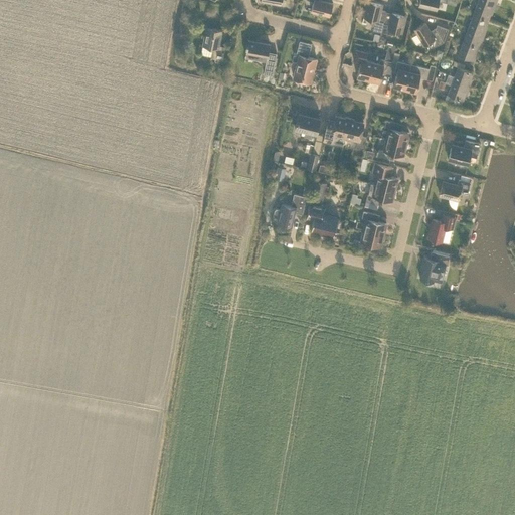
[(333,3),(321,0),(308,0),(314,1),(311,10),(329,15),(333,3)]
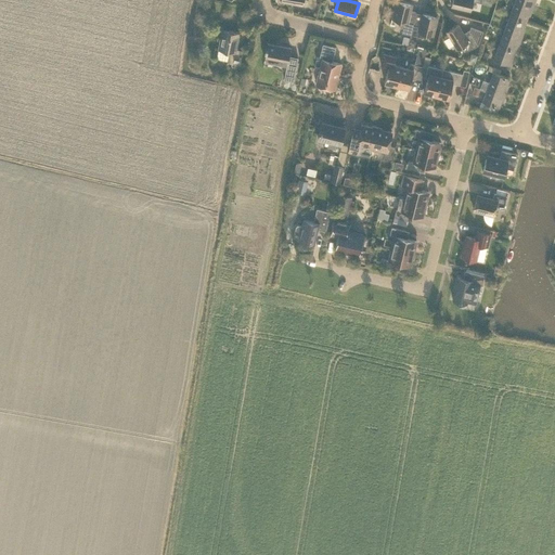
[(410,12),(411,3),(398,0),(397,0),(394,18),(401,21),(400,27),(402,28),(401,33),(411,35),(414,22),(416,13),(410,12)]
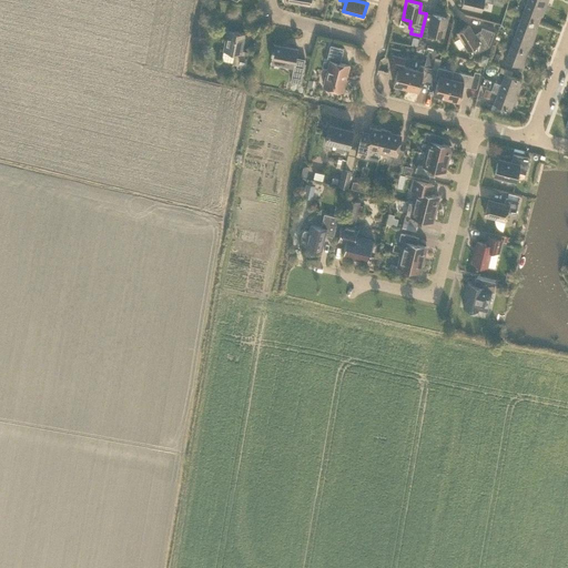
[(482,10),(484,0),(503,4),(504,0),(463,0),(462,6),(482,10)]
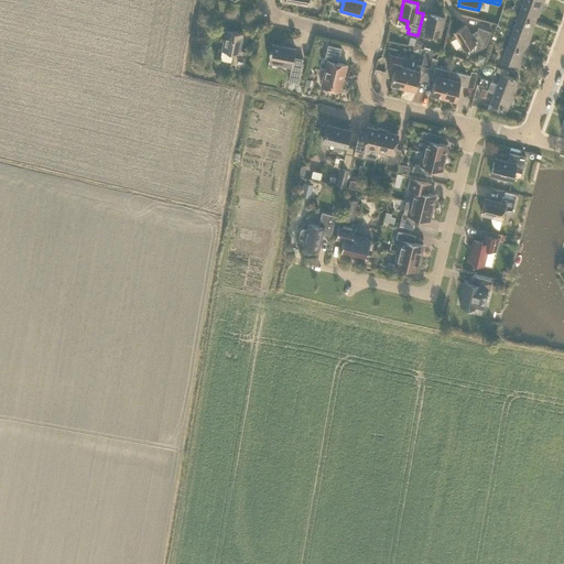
[(538,15),(539,15),(542,7),(523,0),(518,15),(535,21),(538,15)]
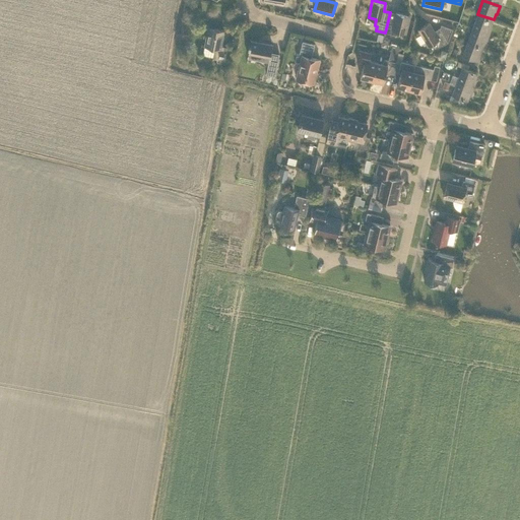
[(409,15),(396,12),(394,21),(388,20),(385,33),(396,35),(397,30),(405,33),(409,15)]
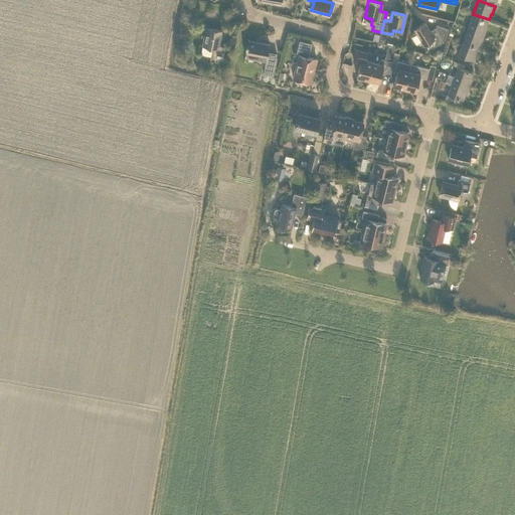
[(488,26),(486,25),(489,19),(473,14),(468,27),(485,33),(488,26)]
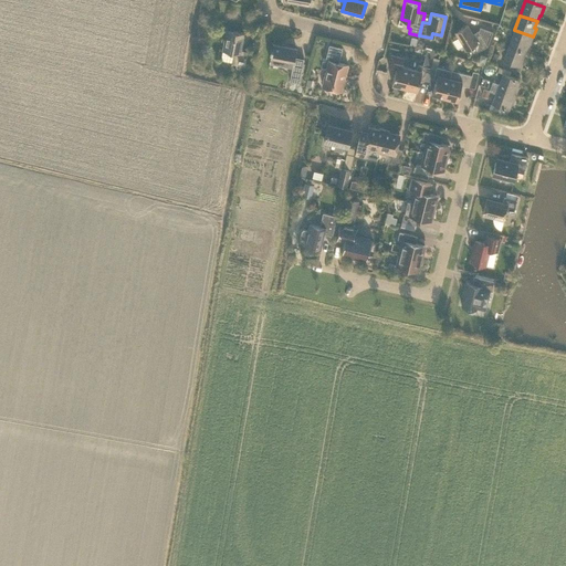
[(459,37),(452,40),(457,48),(463,44),(465,49),(478,42),(482,49),(488,45),(493,31),(480,25),(479,31),(473,34),(468,24),(456,31),(459,37)]
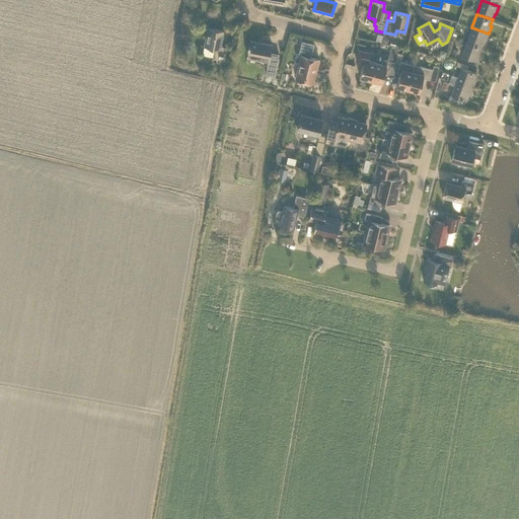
[(485,42),(486,42),(489,33),(471,27),(466,42),(483,47),(485,42)]
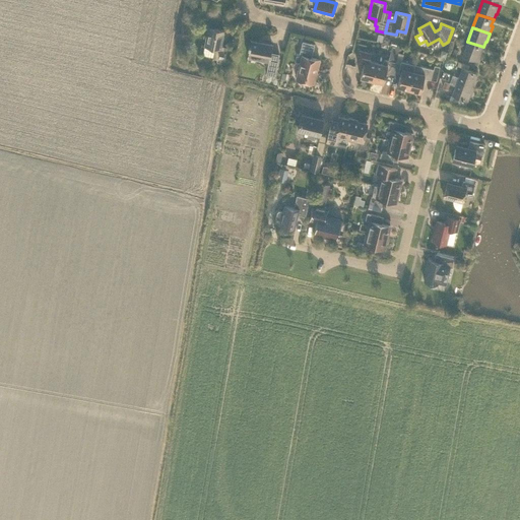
[(224,63),(228,50),(221,48),(224,33),(208,29),(204,46),(202,57),(213,60),(212,61),(224,63)]
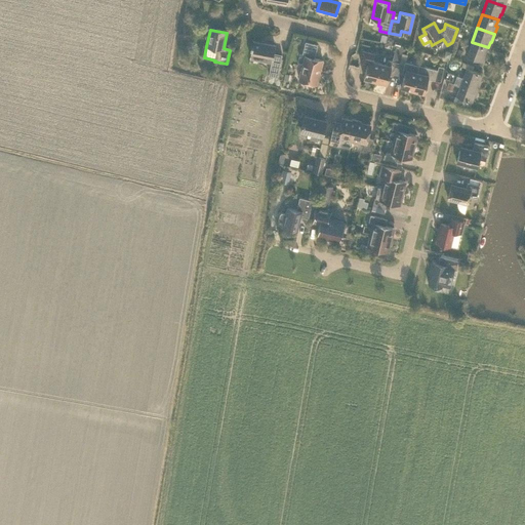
[(277,48),(274,48),(275,45),(265,43),(265,44),(253,42),(253,41),(252,45),(251,45),(251,47),(252,47),(250,56),(272,61),(270,69),(269,75),(278,77),(282,54),(276,53),(277,48)]
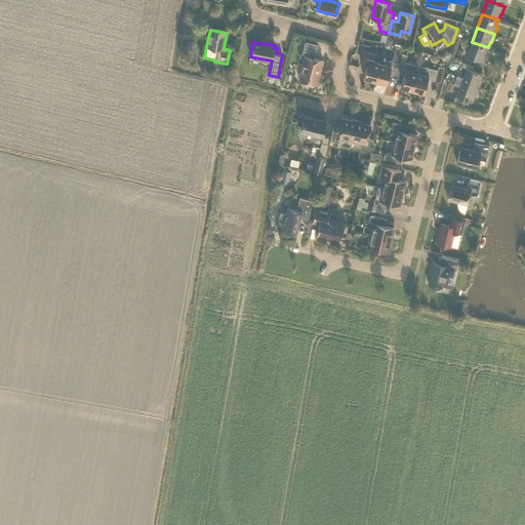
[(319,75),(318,75),(321,61),(323,61),(323,59),(314,57),(317,44),(306,41),(303,54),(305,55),(298,79),(317,84),(319,75)]
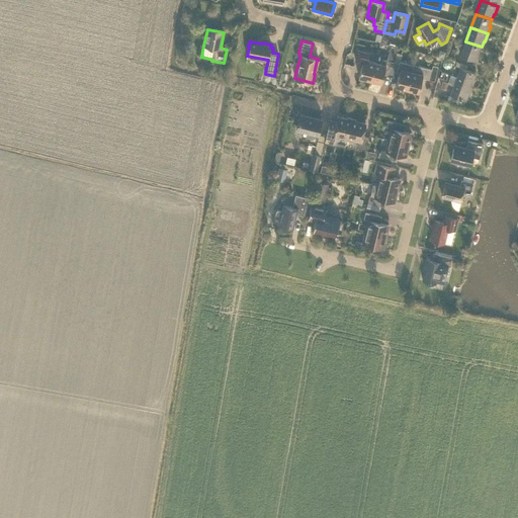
[(460,55),(478,61),(481,54),(480,53),(482,47),(465,41),(460,55)]
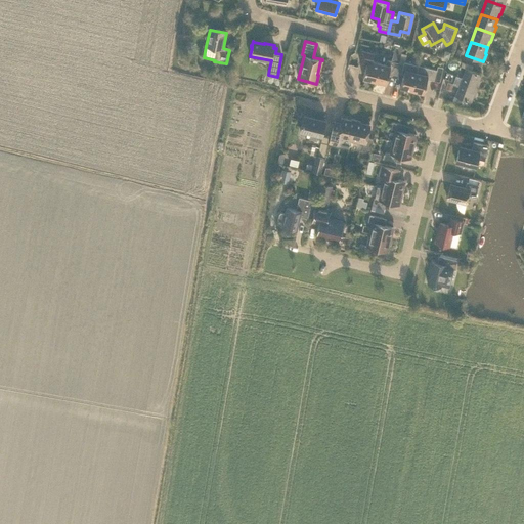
[(396,74),(400,57),(400,58),(403,47),(396,46),(393,56),(392,60),(387,59),(386,64),(379,62),(375,81),(386,84),(389,72),(396,74)]
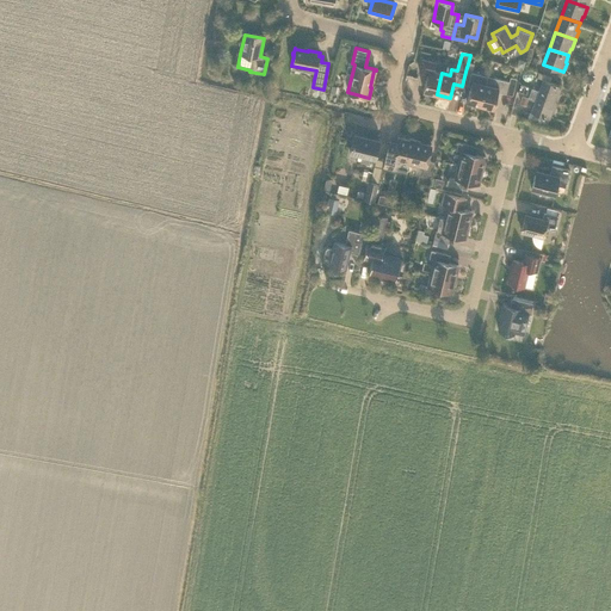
[(437,62),(423,59),(419,72),(427,73),(424,91),(437,94),(442,73),(434,71),(437,62)]
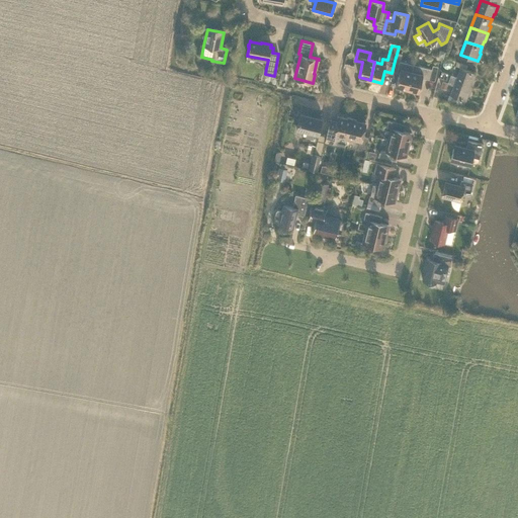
[(391,76),(398,78),(396,86),(407,89),(414,64),(400,61),(401,59),(396,58),(396,57),(392,73),(391,76)]
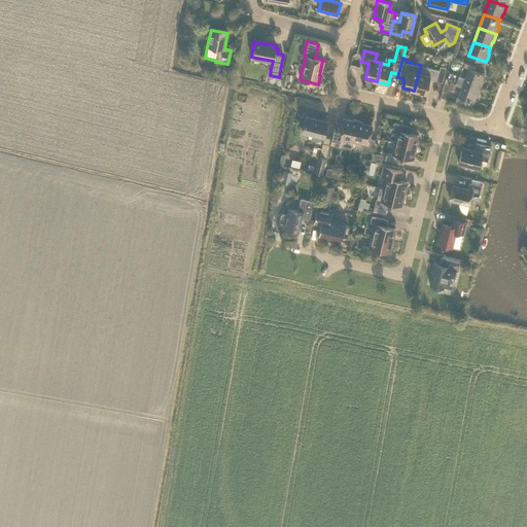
[(446,67),(441,66),(440,70),(421,65),(414,91),(426,94),(429,78),(443,81),(446,67)]
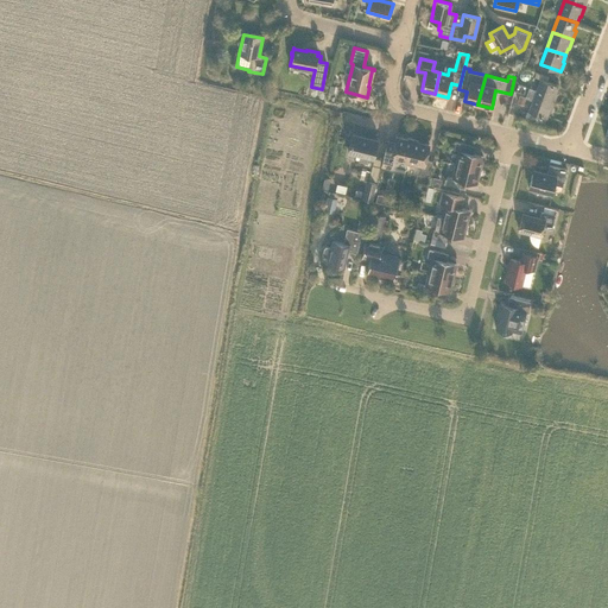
[(558,84),(540,78),(537,90),(530,87),(527,93),(555,102),(557,93),(556,92),(558,84)]
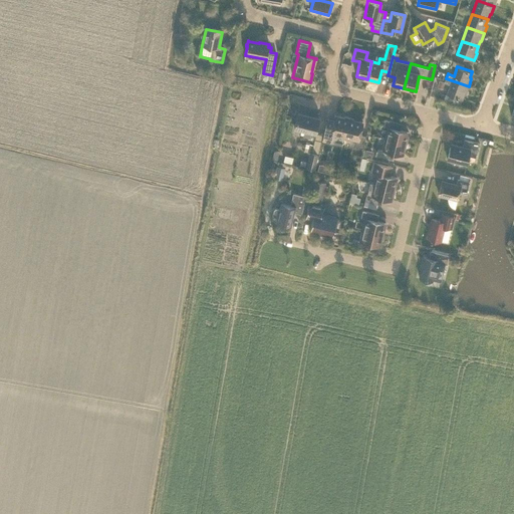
[(451,84),(447,93),(462,99),(464,93),(466,93),(469,86),(446,78),(445,82),(451,84)]
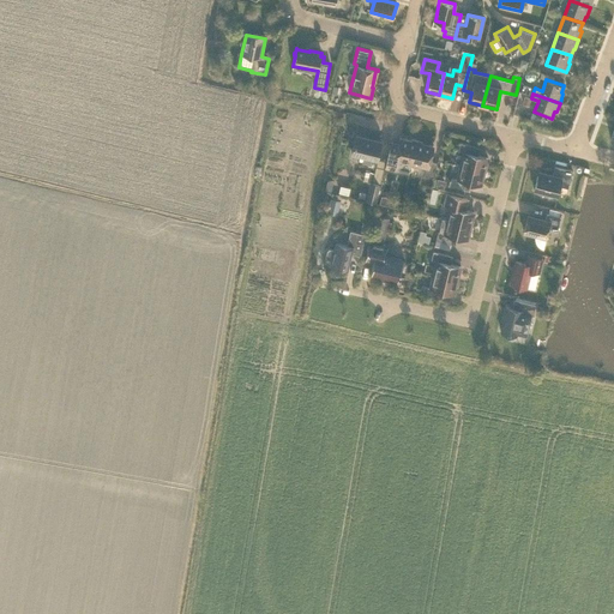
[(374,167),(375,160),(377,160),(381,143),(356,136),(351,154),(363,156),(362,164),(374,167)]
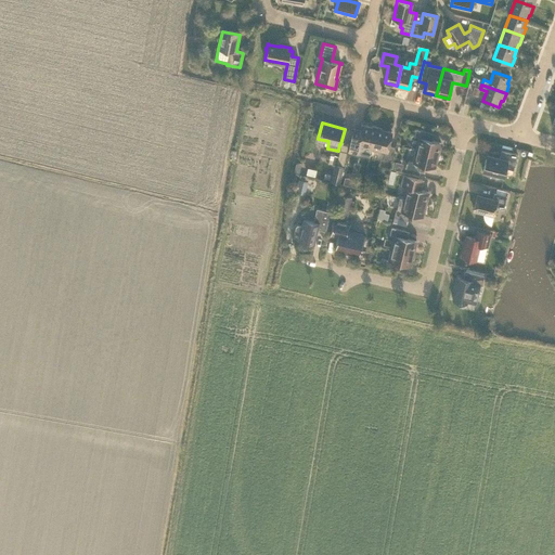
[(353,128),(348,151),(357,153),(370,156),(372,149),(377,128),(377,127),(373,126),(372,127),(362,125),(360,130),(353,128)]
